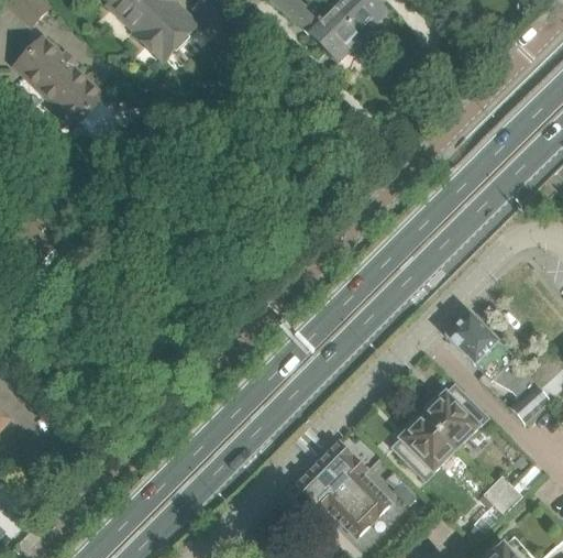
[(31,24),(51,4),(46,0),(7,0),(31,24)]
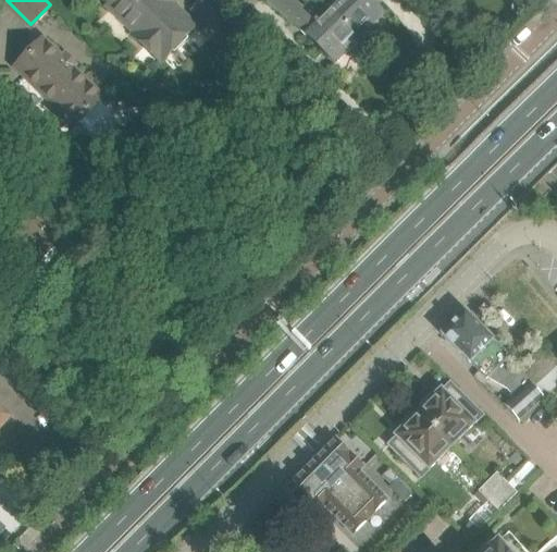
[(161,60),(194,25),(166,0),(111,0),(106,5),(133,33),(131,35),(157,60),(159,59),(161,60)]
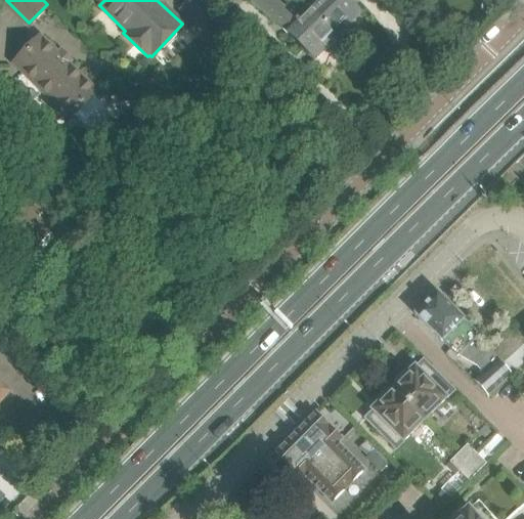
[(200,30),(217,11),(205,0),(188,0),(179,9),(200,30)]
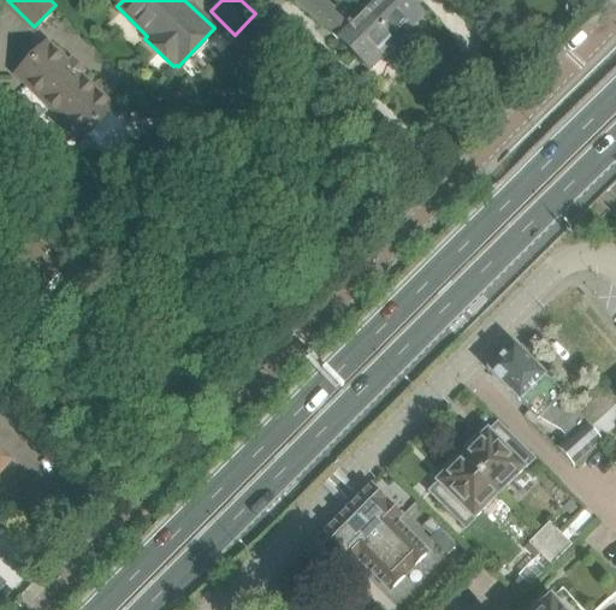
[(341,0),(333,9),(323,0),(290,0),(329,29),(368,67),(378,58),(380,60),(394,47),(391,45),(394,42),(354,4),(357,0),(341,0)]
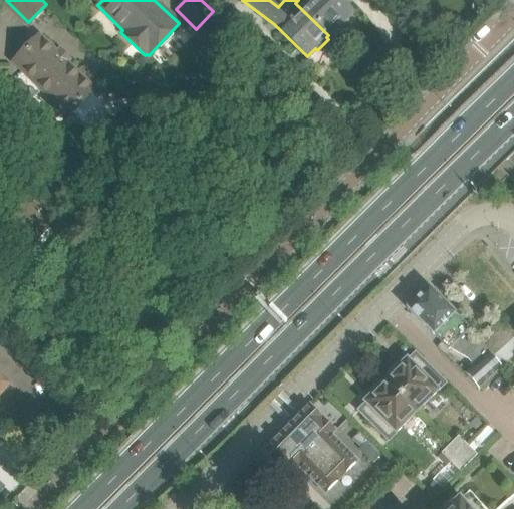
[(295,3),(328,35),(330,33),(332,35),(344,22),(342,21),(351,11),(340,0),(298,0),(295,3)]
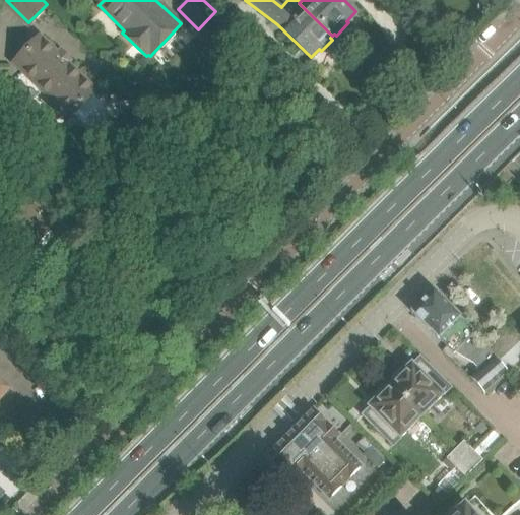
[(56,50),(41,36),(16,60),(52,94),(48,99),(67,117),(95,88),(69,63),(71,61),(58,48),(56,50)]
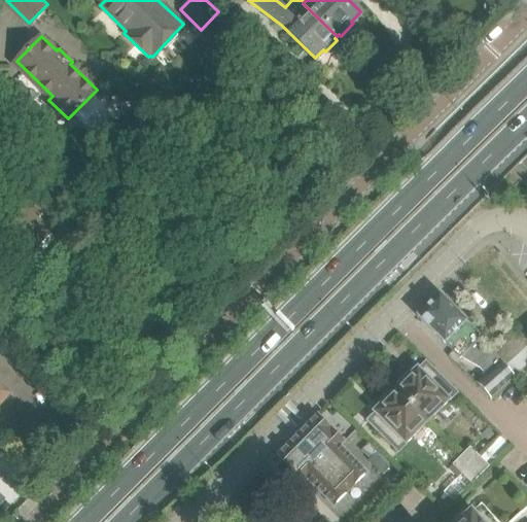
[(33,197),(29,192),(20,183),(0,202),(0,205),(12,218),(1,231),(43,269),(75,235),(34,196),(33,197)]
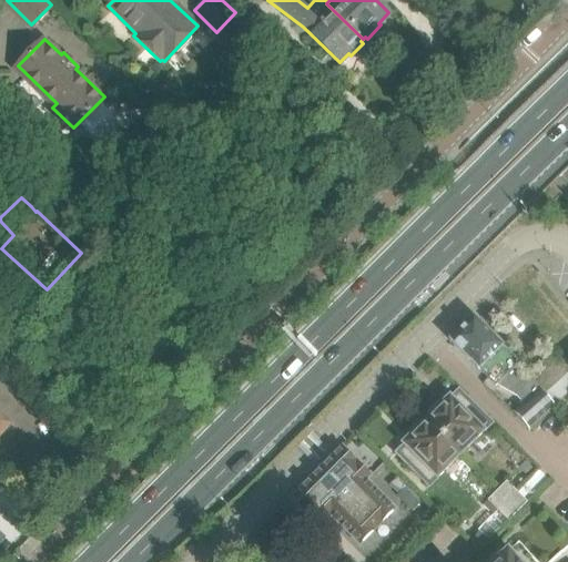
[(529,373),(517,361),(519,359),(516,356),(475,314),(450,337),(495,384),(496,381),(498,385),(517,392),(524,400),(514,409),(529,426),(555,402),(546,391),(540,386),(529,373)]
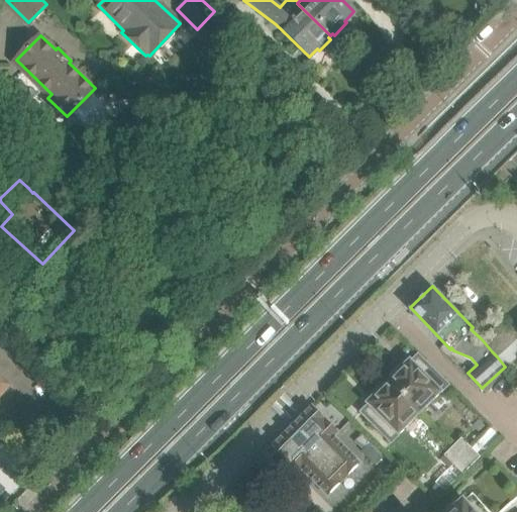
[(516,329),(516,330),(513,326),(507,318),(482,339),(492,351),(497,356),(505,367),(516,356),(516,354),(515,353),(516,350),(516,329)]
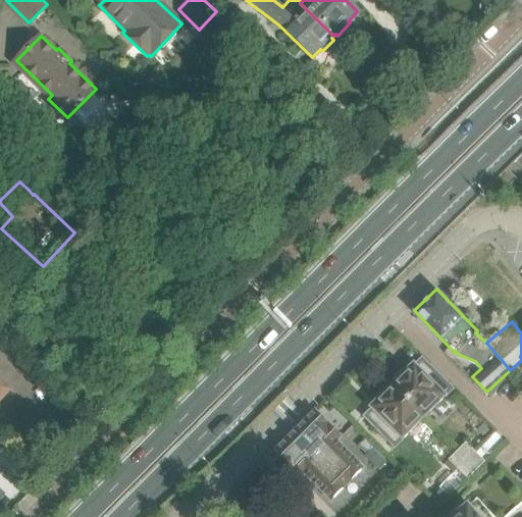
[(395,379),(392,383),(423,415),(452,385),(429,363),(422,370),(413,361),(406,368),(402,367),(394,375),(395,379)]
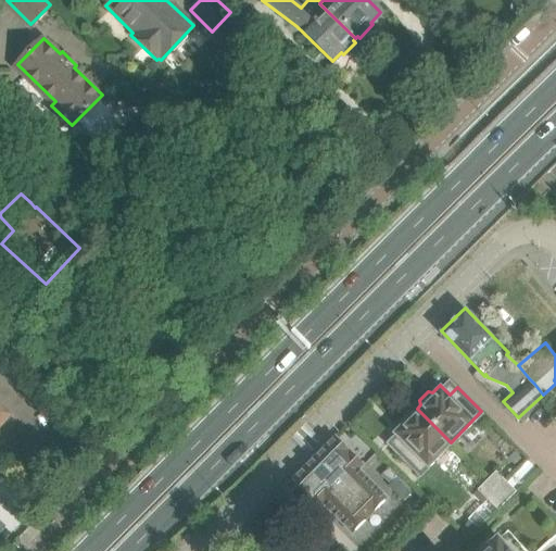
[(0,424),(11,413),(0,402),(0,424)]
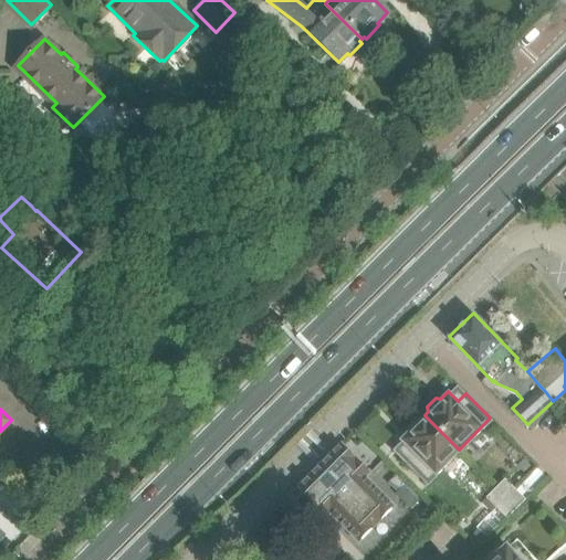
[(394,446),(402,456),(428,481),(459,450),(425,415),(421,419),(416,418),(407,426),(409,431),(394,446)]
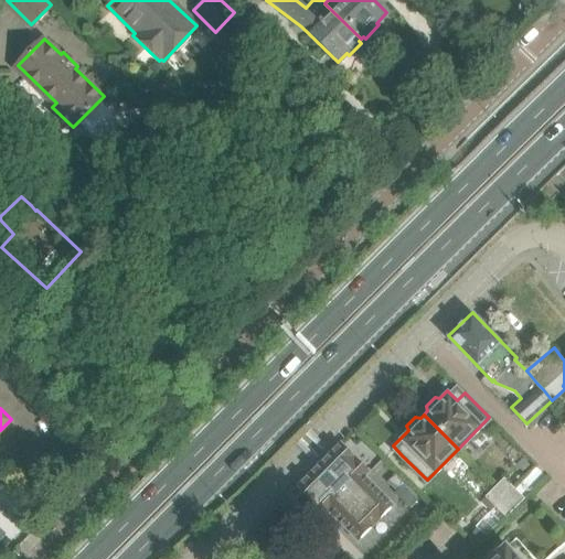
[(288,493),(316,520),(317,522),(329,509),(358,538),(393,503),(364,474),(369,470),(340,441),(288,493)]
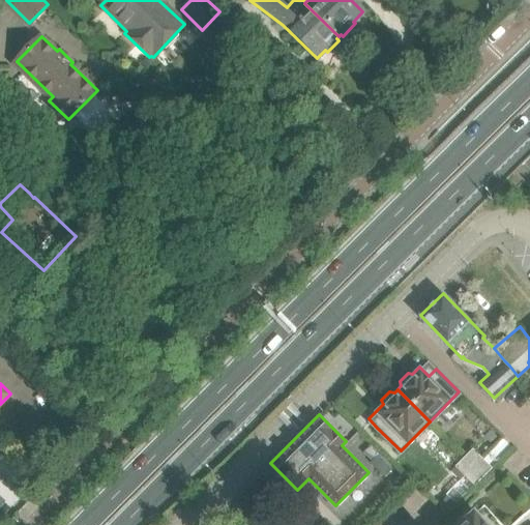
[(474,482),(465,473),(481,457),(472,447),(450,469),(460,478),(446,492),(447,493),(438,502),(446,509),(474,482)]
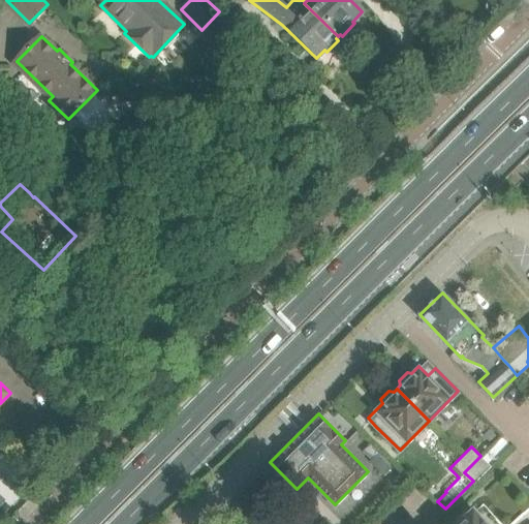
[(490,464),(480,456),(464,472),(473,481),(490,464)]
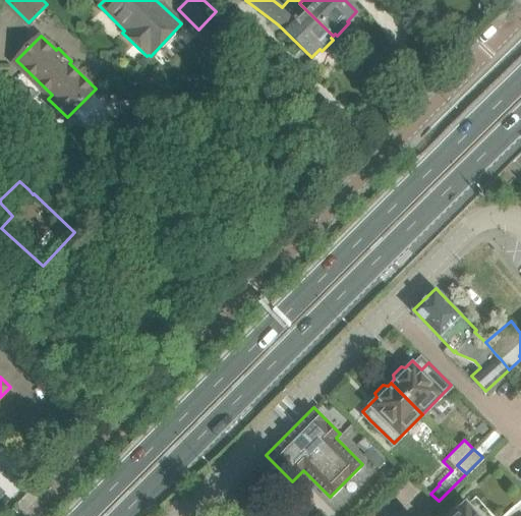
[(496,515),(475,494),(466,502),(465,503),(462,506),(461,505),(458,504),(450,512),(451,515),(450,515),(496,515)]
